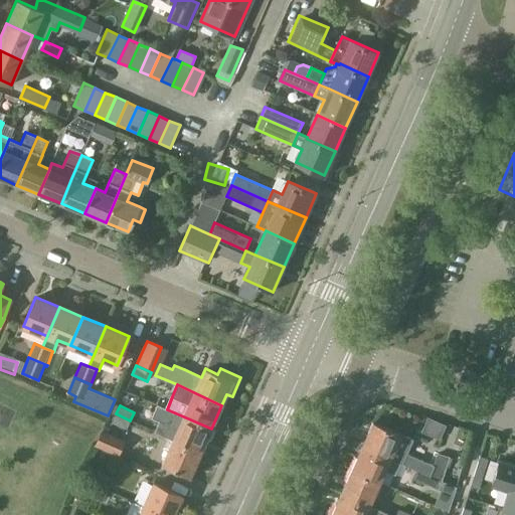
[(200,453),(211,428),(174,412),(168,424),(159,420),(155,432),(165,437),(165,436),(169,438),(173,440),(200,453)]
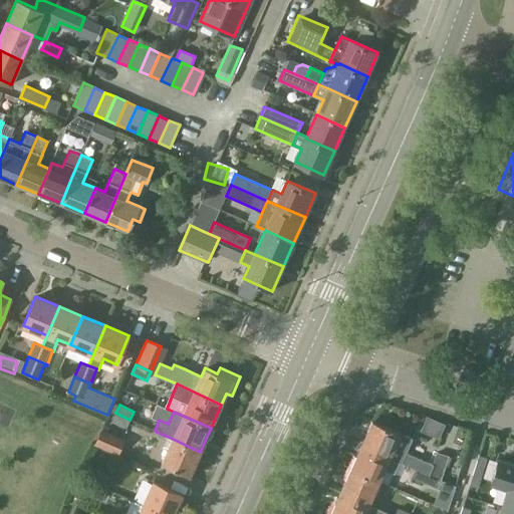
[(125,428),(130,420),(115,413),(111,422),(125,428)]
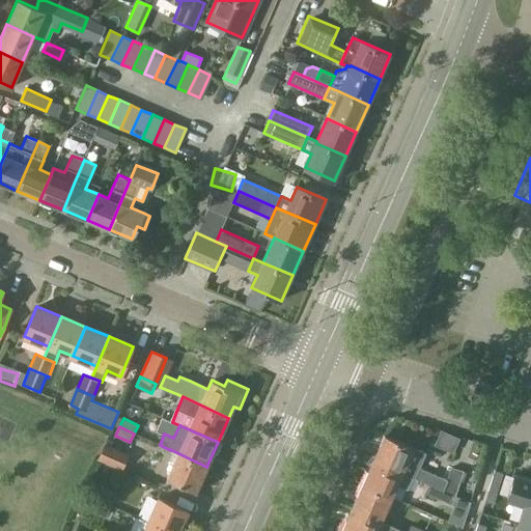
[(385,435),(373,459),(402,473),(413,477),(428,484),(443,491),(455,496),(464,471),(451,467),(447,479),(420,468),(426,452),(414,447),(385,435)]
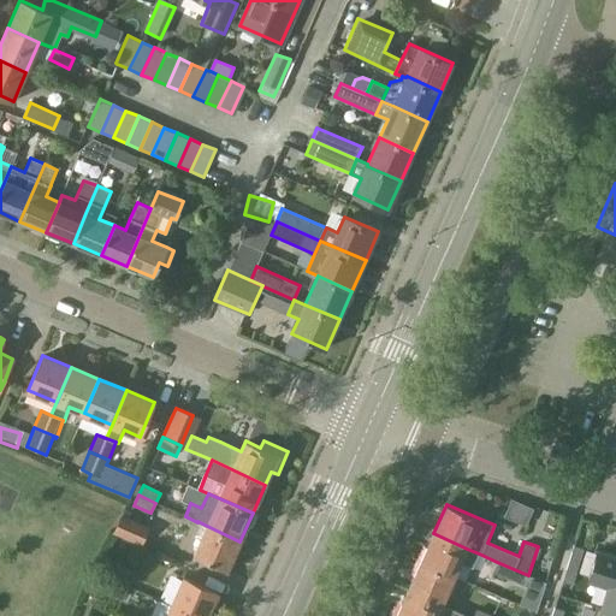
[(142,546),(150,526),(122,514),(113,533),(142,546)]
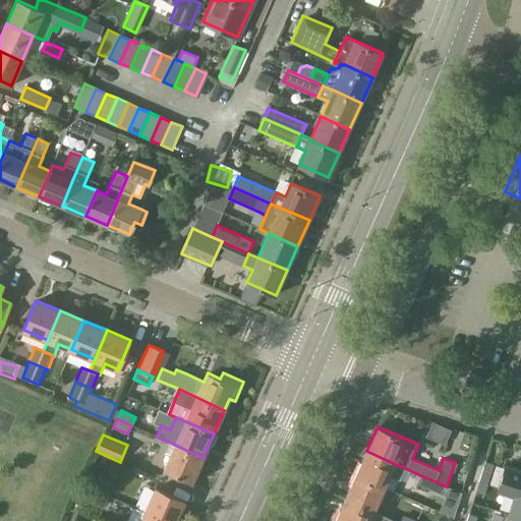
[(203,458),(175,445),(164,469),(192,482),(203,458)]
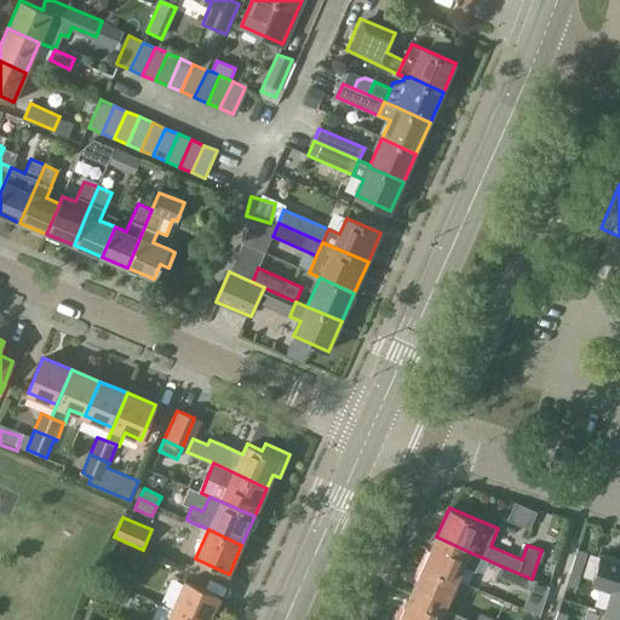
[(424,564),(458,579),(464,566),(476,572),(476,570),(482,557),(470,552),(436,537),(424,564)]
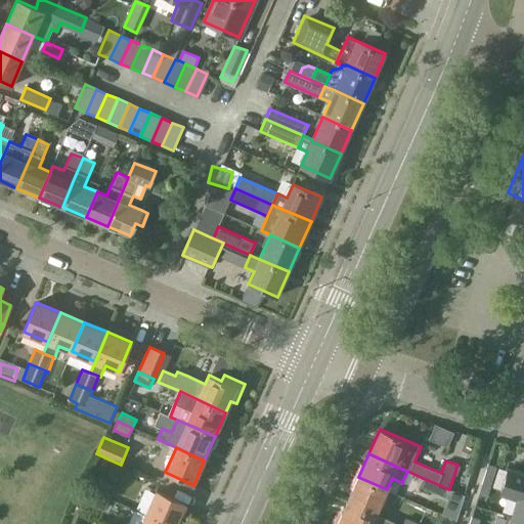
[(488,465),(484,475),(493,477),(496,467),(488,465)]
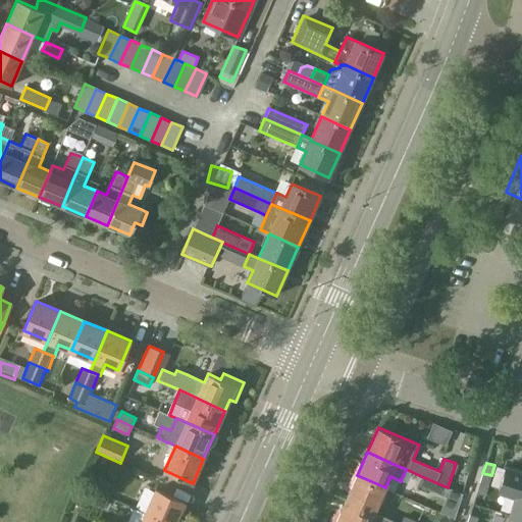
[(521,470),(507,466),(499,489),(521,496),(521,470)]
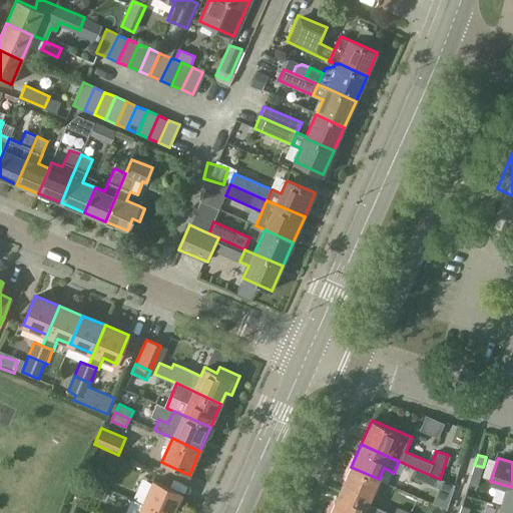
[(483,467),(474,465),(471,474),(480,477),(483,467)]
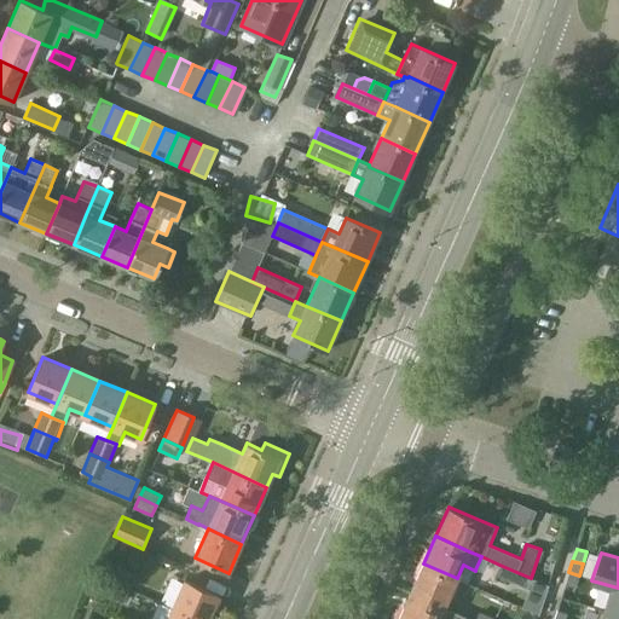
[(411,591),(445,607),(450,595),(457,578),(423,563),(411,591)]
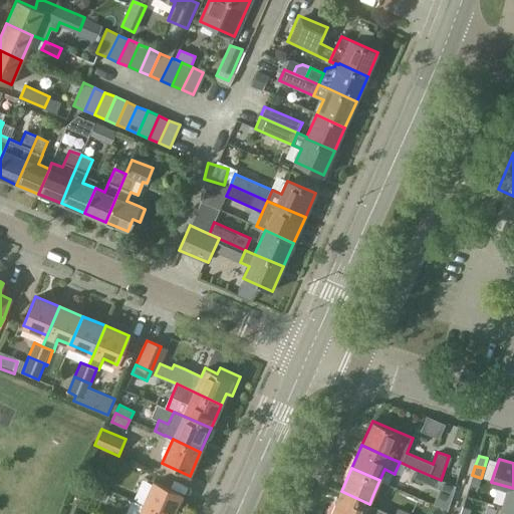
[(91,469),(86,480),(107,489),(112,478),(91,469)]
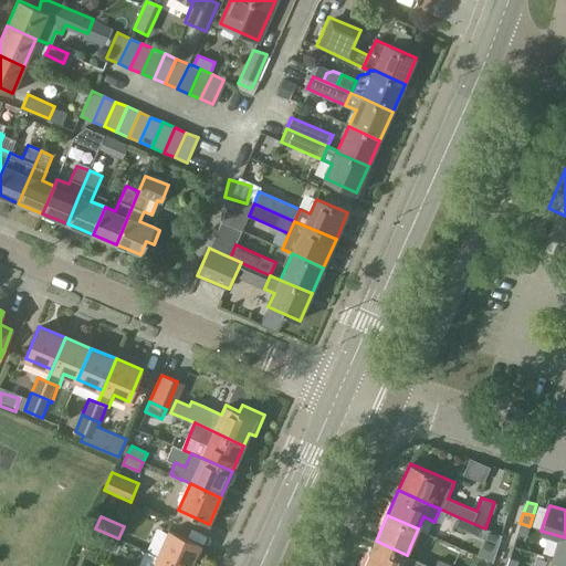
[(482,537),(485,528),(472,523),(457,516),(452,525),(482,537)]
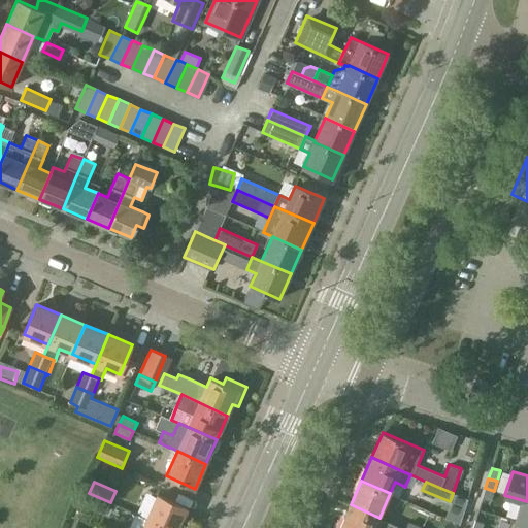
[(491,501),(494,491),(485,488),(482,498),(491,501)]
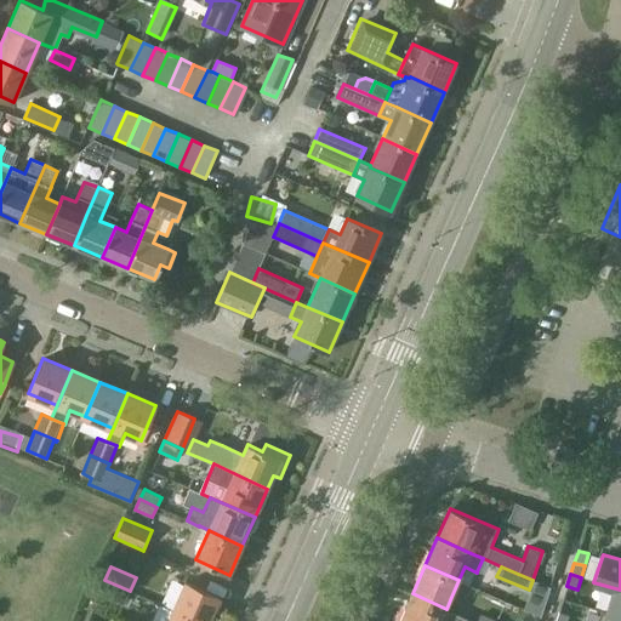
[(125,604),(130,591),(104,580),(100,593),(125,604)]
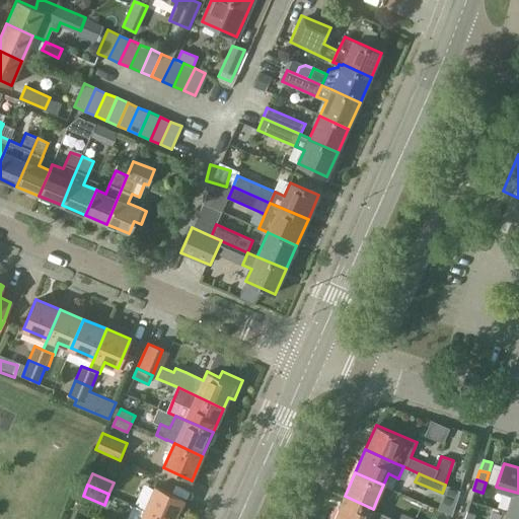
[(144,509),(165,518),(174,518),(183,499),(155,486),(144,509)]
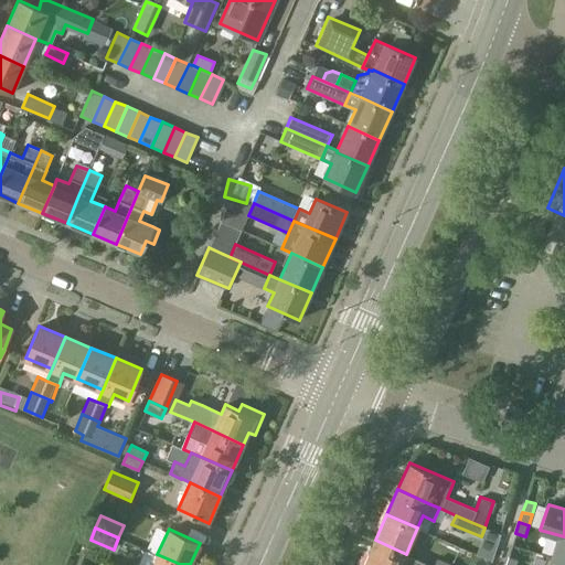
[(547,555),(547,556),(564,562),(564,536),(540,530),(558,535),(552,557),(547,555)]
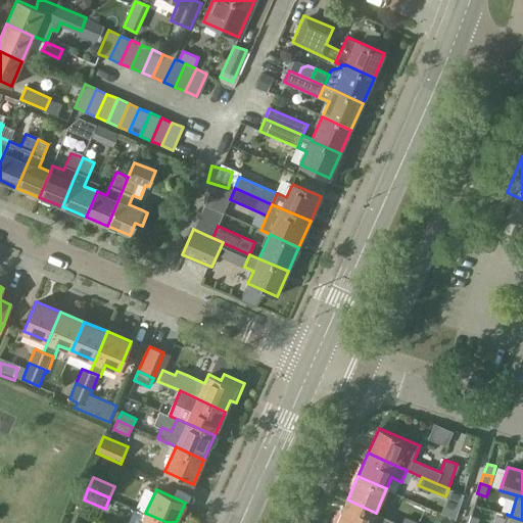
[(398,522),(376,513),(347,500),(336,522),(398,522)]
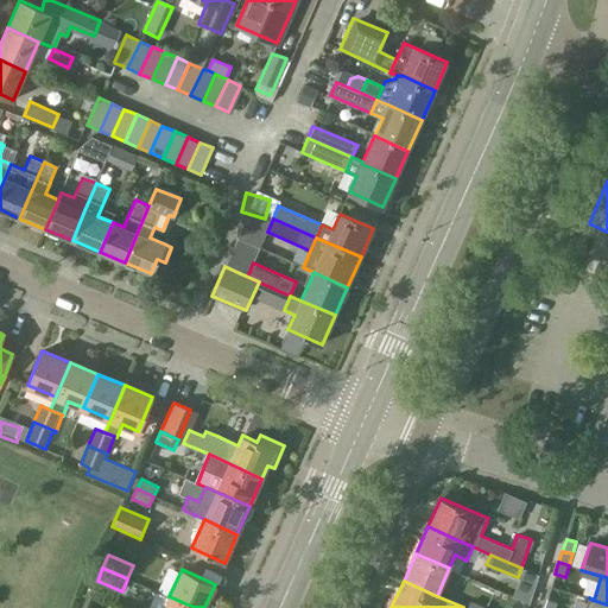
[(194,607),(169,596),(164,607),(194,607)]
